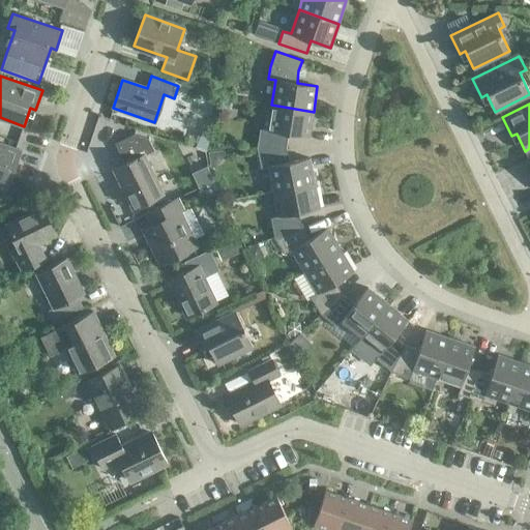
[(314,112),(271,105),(268,129),(260,128),(257,148),(287,148),(289,134),(310,137),(314,112)]
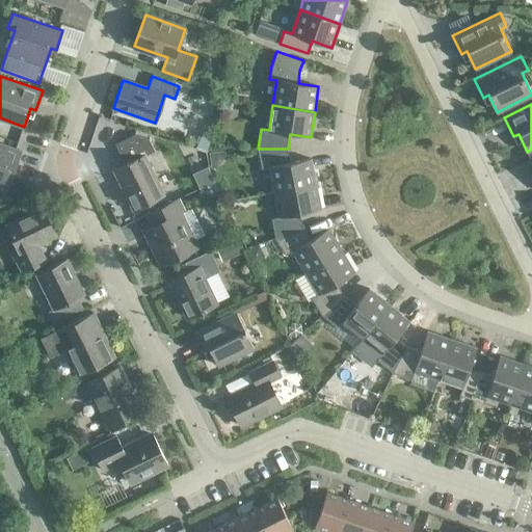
[(135,209),(149,202),(162,195),(143,157),(155,151),(150,139),(135,135),(115,143),(126,165),(116,169),(135,209)]
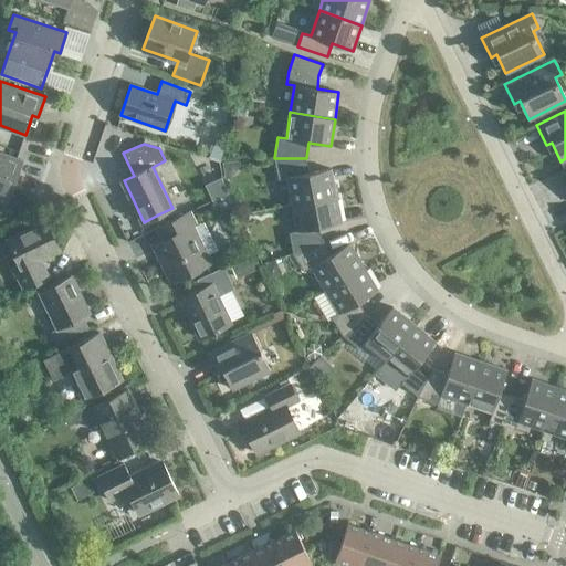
[(23,160),(0,152),(0,197),(3,199),(10,179),(16,181),(23,160)]
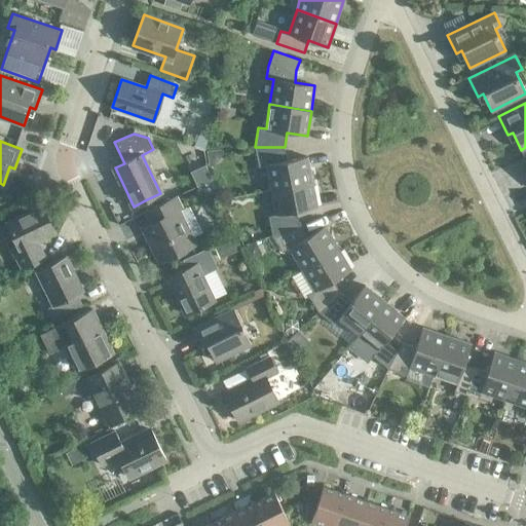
[(287,161),(285,147),(255,147),(259,166),(266,165),(271,190),(312,182),(307,157),(287,161)]
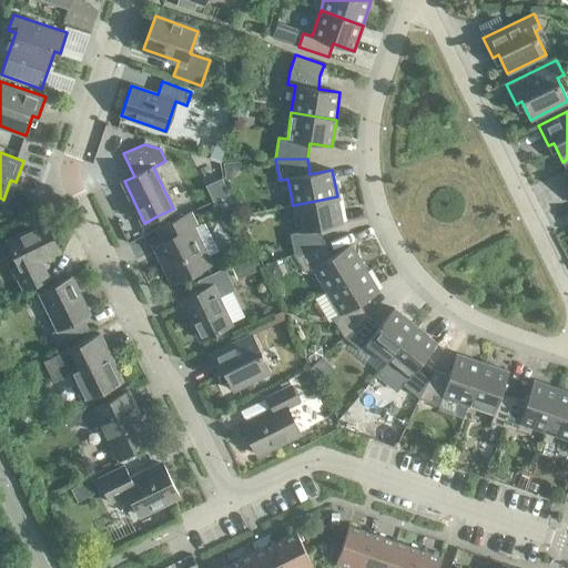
[(343,223),(337,196),(293,205),(298,232),(290,233),(294,254),(323,243),(321,227),(343,223)]
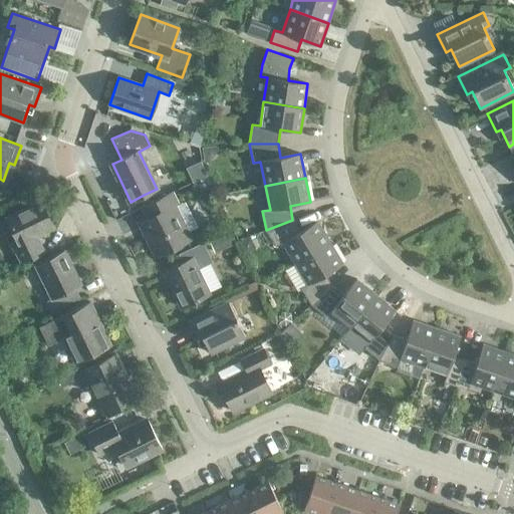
[(177,205),(171,193),(144,207),(149,218),(141,222),(157,256),(190,239),(174,207),(177,205)]
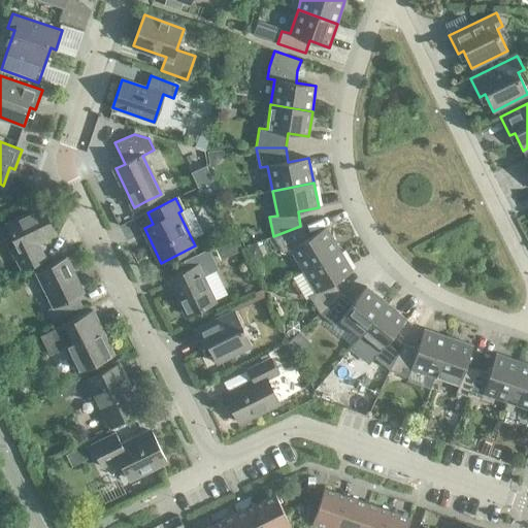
[(11,249),(22,270),(46,258),(38,242),(55,234),(41,207),(7,224),(18,245),(11,249)]
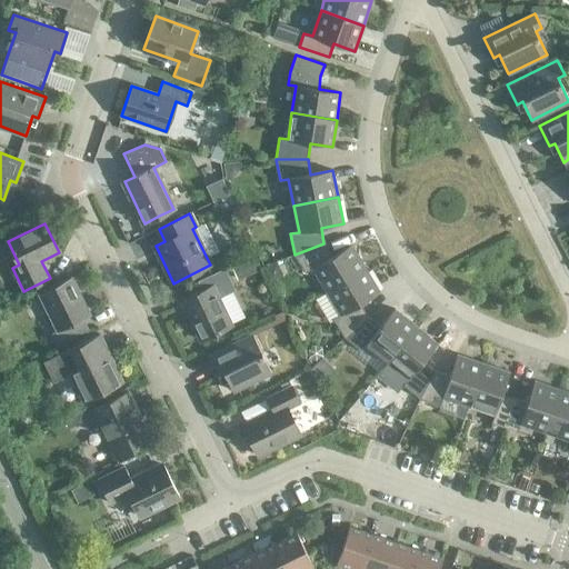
[(332,257),(323,243),(295,255),(306,273),(313,269),(327,291),(366,268),(351,245),(332,257)]
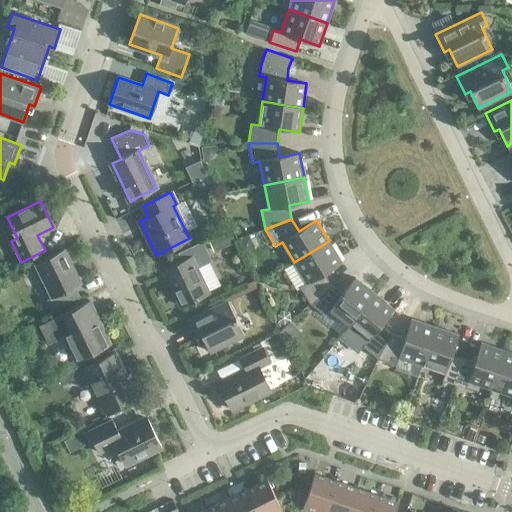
[(219,235),(208,240),(215,253),(225,248),(219,235)]
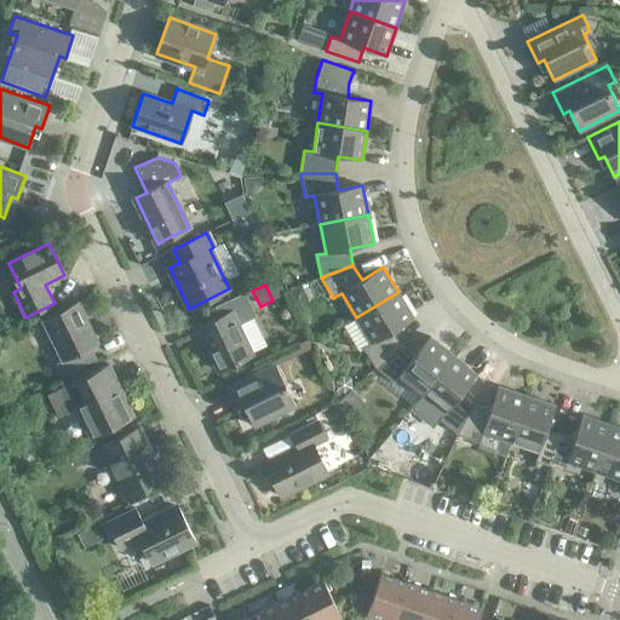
[(414,319),(399,292),(356,317),(372,343),(363,348),(375,368),(402,345),(392,331),(414,319)]
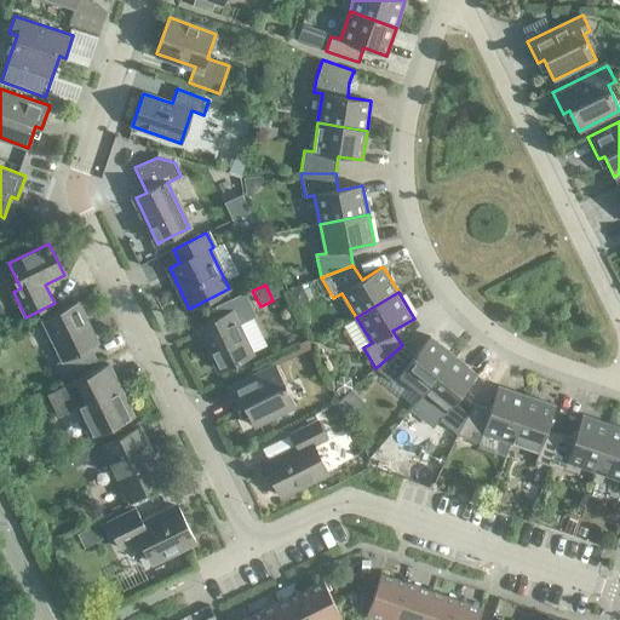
[(222,316),(197,328),(219,372),(252,356),(237,326),(256,317),(244,293),(217,306),(222,316)]
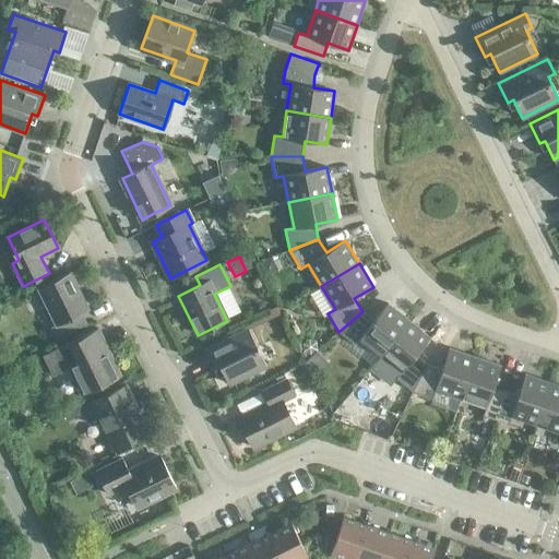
[(50,328),(57,340),(87,324),(83,313),(88,310),(70,272),(38,288),(56,324),(50,328)]
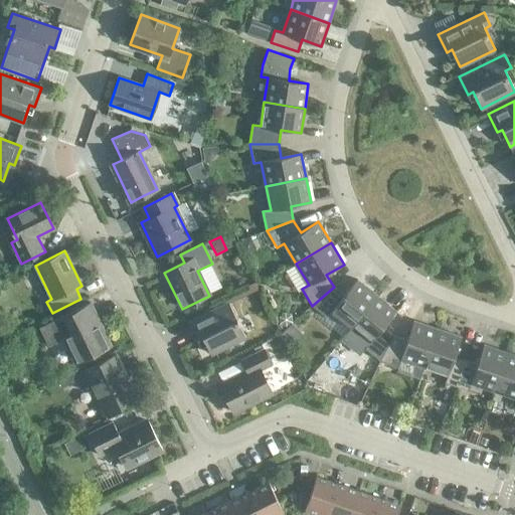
[(357,280),(344,296),(334,287),(312,306),(327,318),(332,312),(351,327),(376,295),(357,280)]
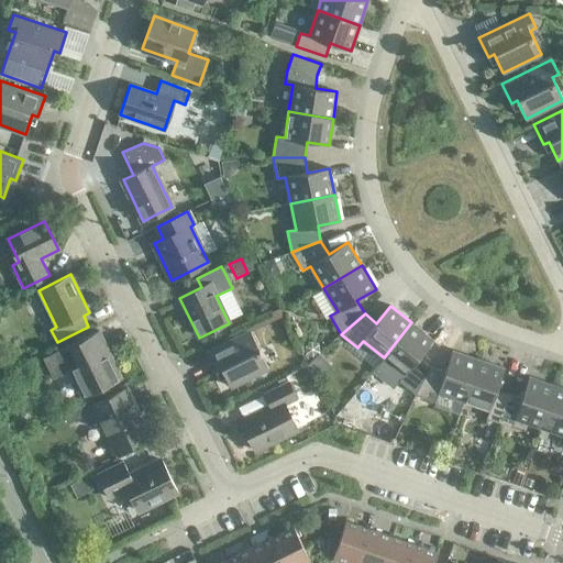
[(433,340),(411,322),(384,357),(405,374),(399,381),(416,394),(431,367),(419,357),(433,340)]
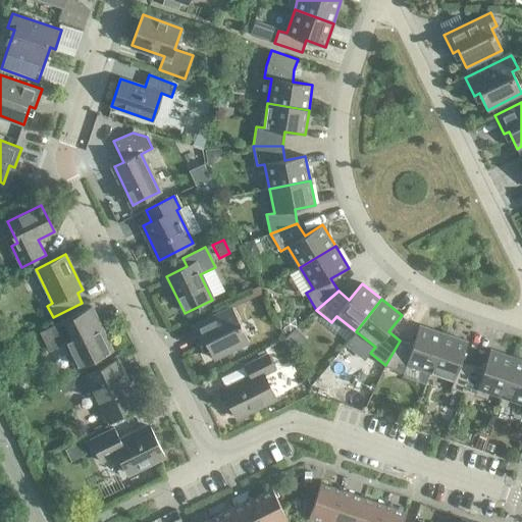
[(249,342),(231,306),(192,326),(200,344),(205,342),(214,359),(249,342)]
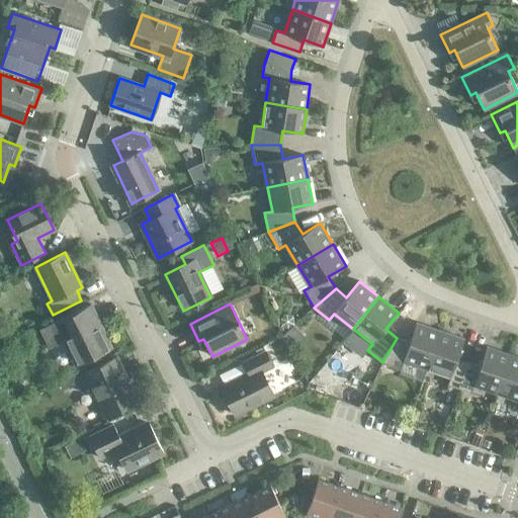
[(57,345),(60,344),(59,343),(64,340),(77,366),(112,348),(90,305),(40,329),(50,347),(56,344),(57,345)]
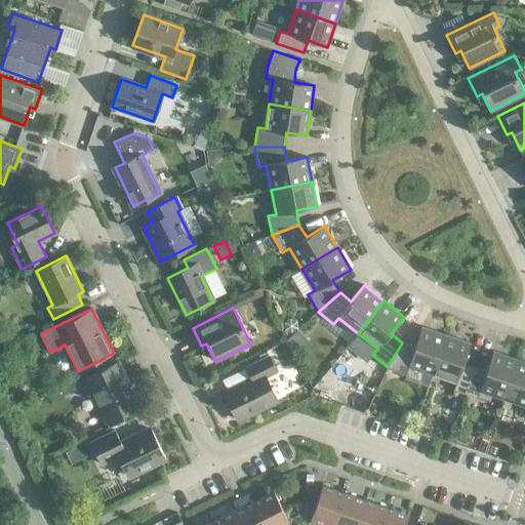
[(415,347),(402,342),(388,367),(406,373),(409,366),(433,374),(446,335),(422,327),(415,347)]
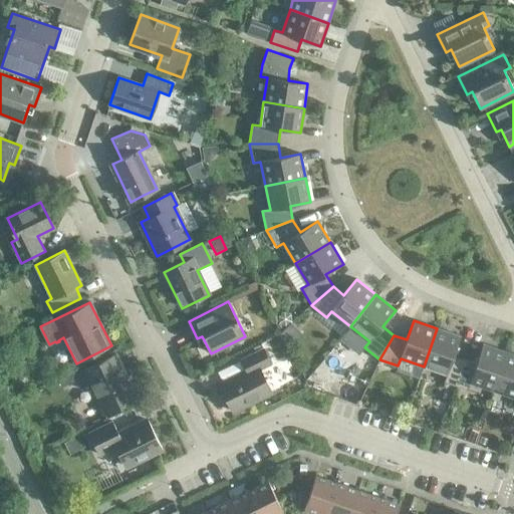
[(461,336),(437,328),(424,366),(447,374),(444,381),(456,386),(465,359),(454,355),(461,336)]
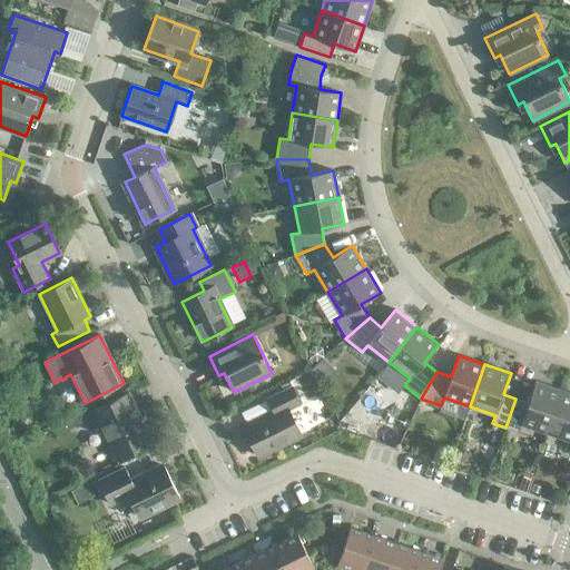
[(528,403),(516,399),(505,428),(519,432),(521,424),(547,433),(562,390),(536,381),(528,403)]
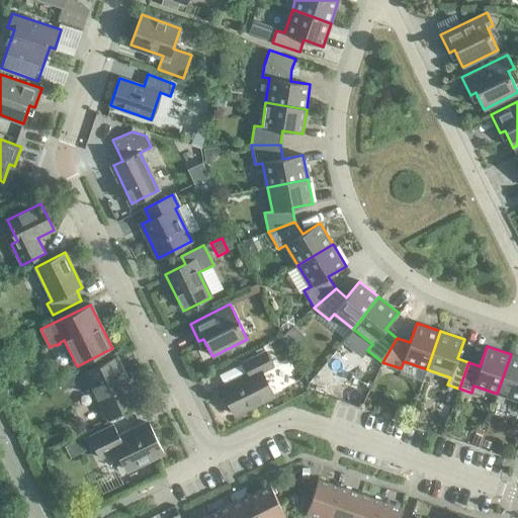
[(272,366),(265,352),(244,362),(249,373),(222,386),(235,415),(273,396),(262,371),(272,366)]
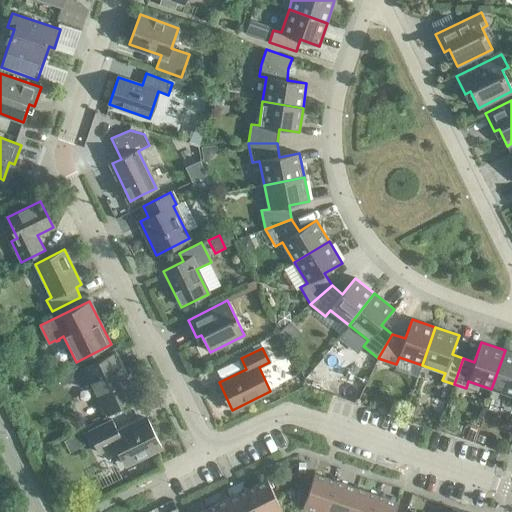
[(511,352),(505,350),(491,389),(511,396),(511,403),(511,404),(511,352)]
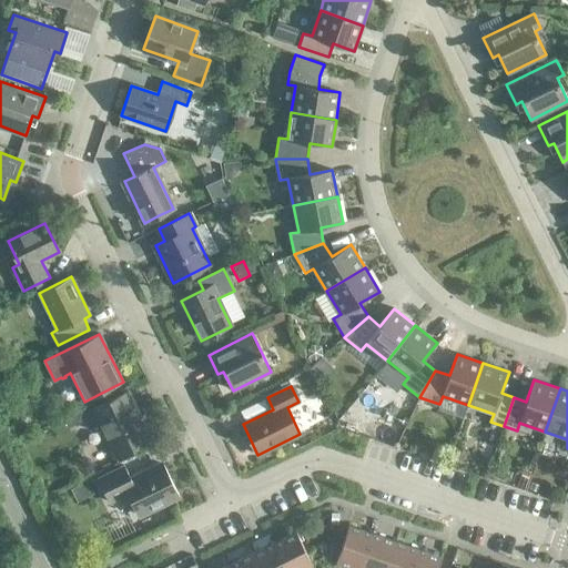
[(134,405),(128,392),(91,409),(115,457),(152,439),(141,418),(138,419),(131,407),(134,405)]
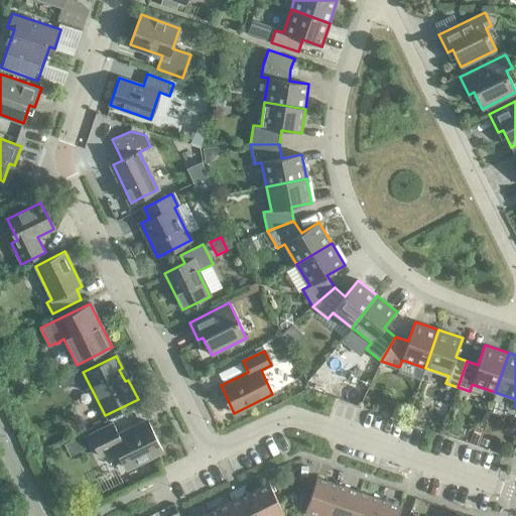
[(76,372),(59,380),(62,386),(79,379),(76,372)]
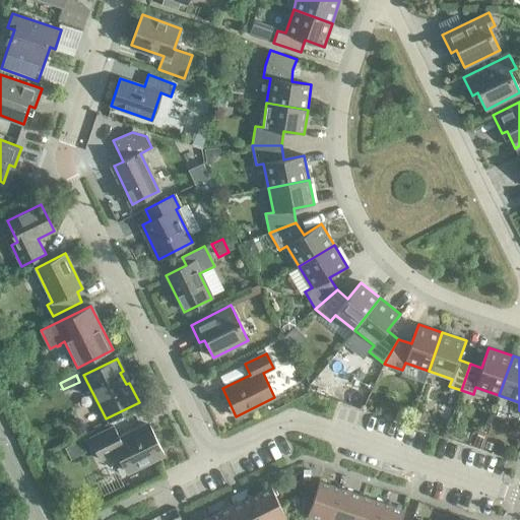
[(149,425),(145,427),(121,439),(115,426),(90,438),(102,459),(117,452),(127,471),(164,454),(149,425)]
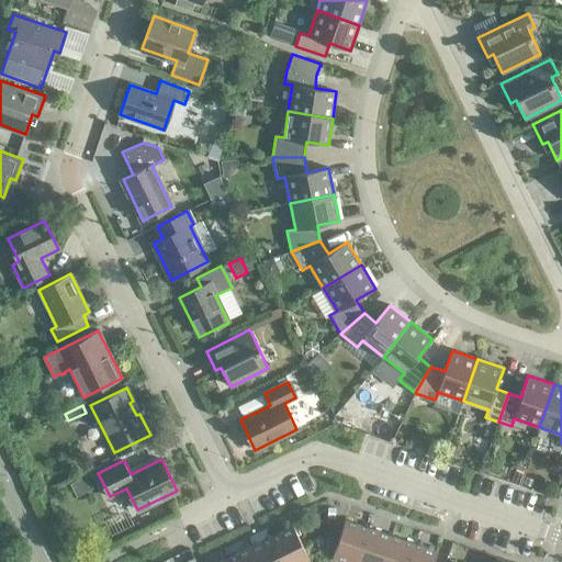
[(99,489),(91,475),(81,480),(89,493),(99,489)]
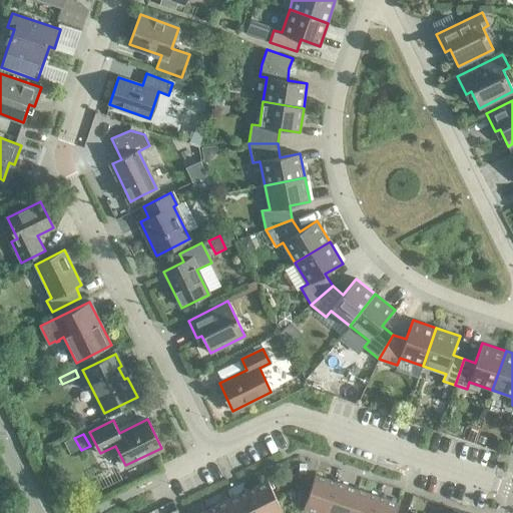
[(480,435),(478,441),(485,444),(487,438),(480,435)]
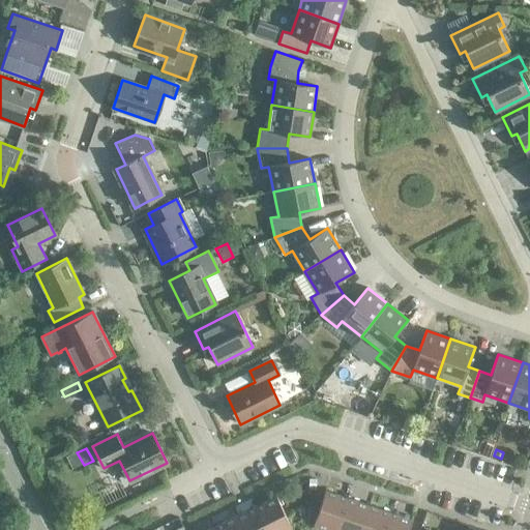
[(335,529),(347,498),(325,491),(313,526),(324,529),(335,529)]
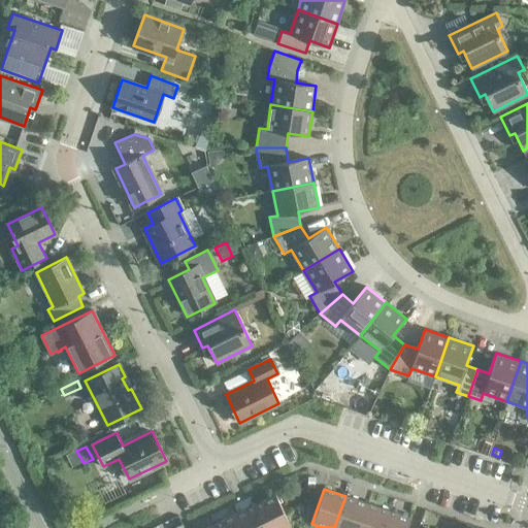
[(291,527),(292,527),(275,494),(255,504),(266,527),(291,527)]
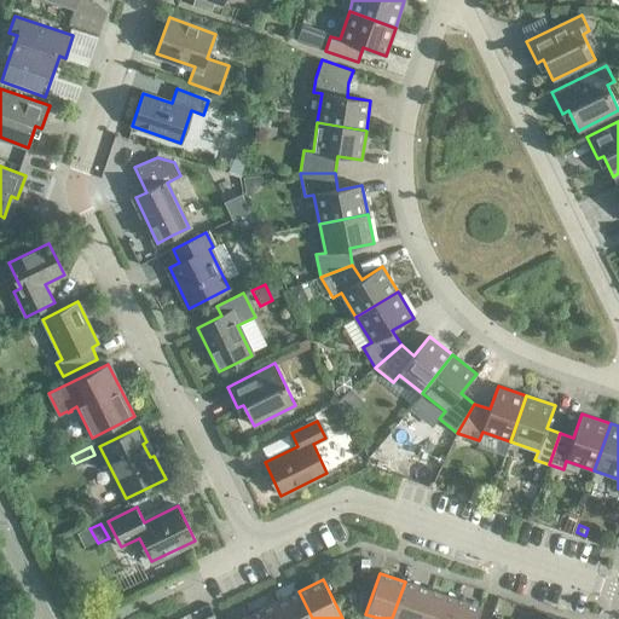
[(420,618),(431,590),(405,582),(392,618),(420,618)]
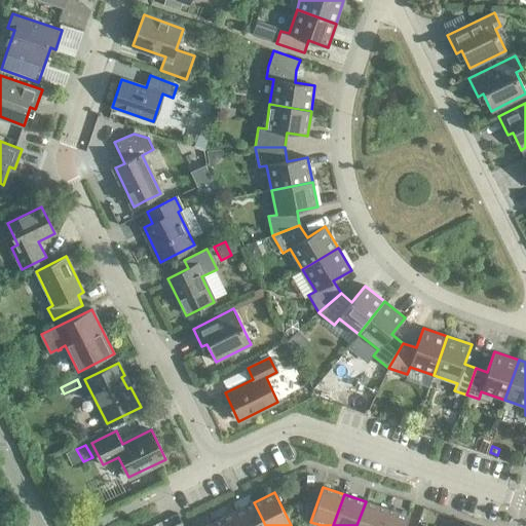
[(381,525),(387,509),(366,501),(357,525),(381,525)]
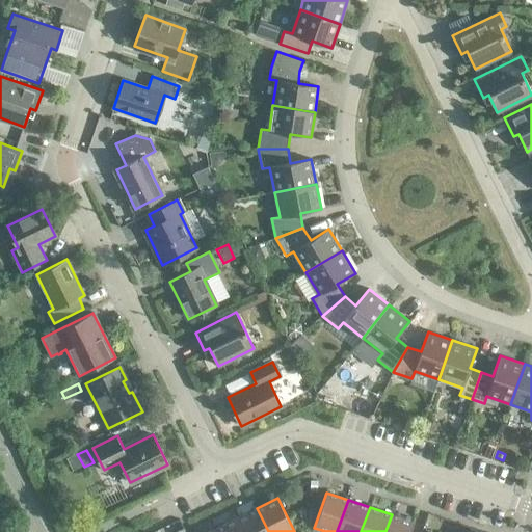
[(268,531),(257,508),(236,519),(242,531),(268,531)]
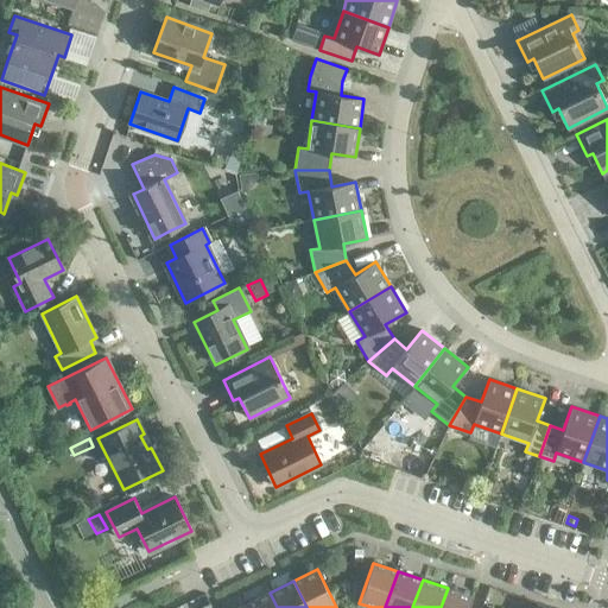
[(468,607),(473,596),(448,588),(441,607),(468,607)]
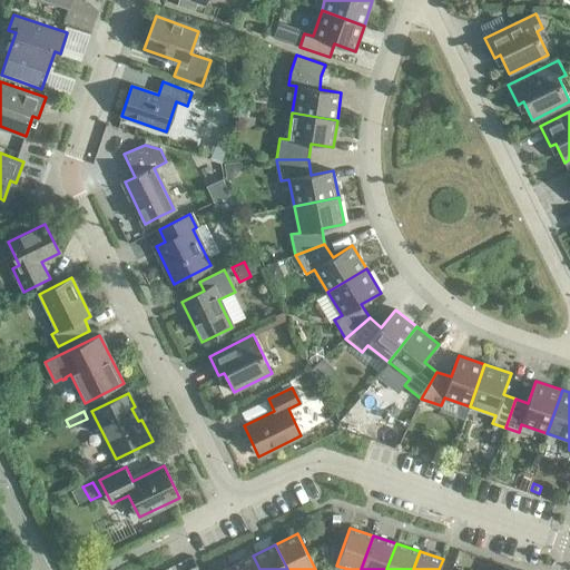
[(259,569),(253,556),(231,566),(233,569),(259,569)]
